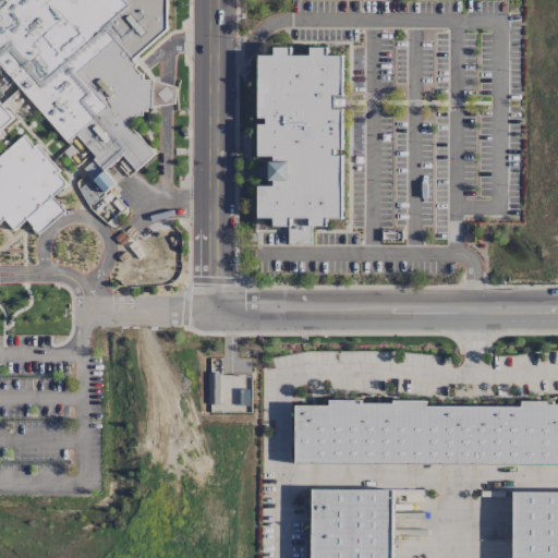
[(0,0),(167,0),(167,29),(132,59),(136,64),(134,67),(141,74),(143,74),(143,80),(153,81),(177,87),(176,104),(152,106),(152,107),(146,107),(147,111),(142,111),(142,116),(137,114),(128,123),(155,154),(136,170),(122,155),(105,170),(116,183),(105,193),(83,168),(96,157),(76,134),(68,142),(0,64),(0,0)]
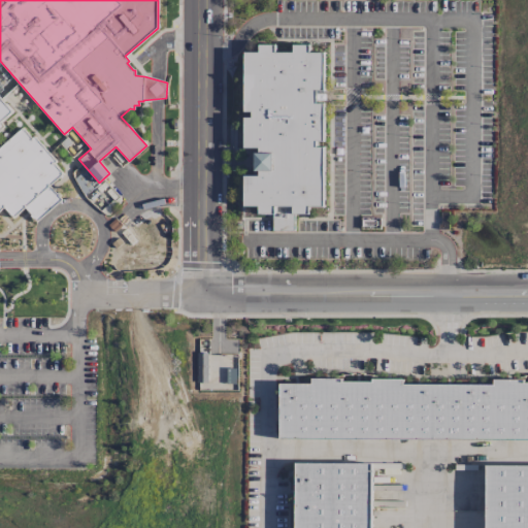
[(261,46),(261,53),(245,53),(245,112),(256,111),(256,120),(246,120),(246,150),(262,150),(263,175),(246,175),(246,209),(261,209),(261,216),(272,216),(272,234),(296,233),(296,217),(312,217),(312,207),(327,207),(327,150),(320,150),(320,143),(327,143),(327,104),(320,104),(320,91),(327,91),(327,54),(311,54),(311,45),(294,45),(294,54),(278,54),(278,45),(261,46)]
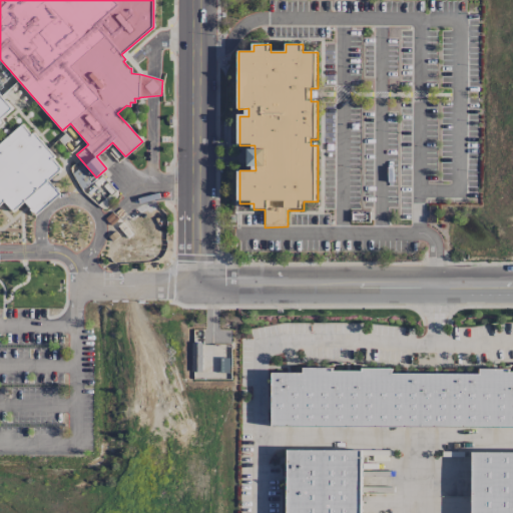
[(0,203),(4,200),(13,211),(24,201),(36,214),(60,193),(58,191),(59,190),(56,186),(55,187),(48,180),(61,169),(52,158),(55,156),(33,132),(31,134),(22,124),(0,143),(0,126),(4,122),(1,119),(12,108),(0,94),(0,203)]
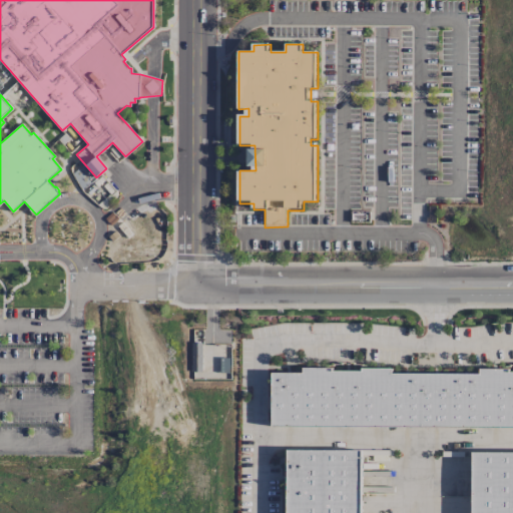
[(272,426),(512,427),(512,373),(510,374),(510,369),(481,369),(481,375),(392,375),(391,369),(363,369),(363,373),(333,373),(333,369),(304,369),(304,373),(272,373),(272,426)]
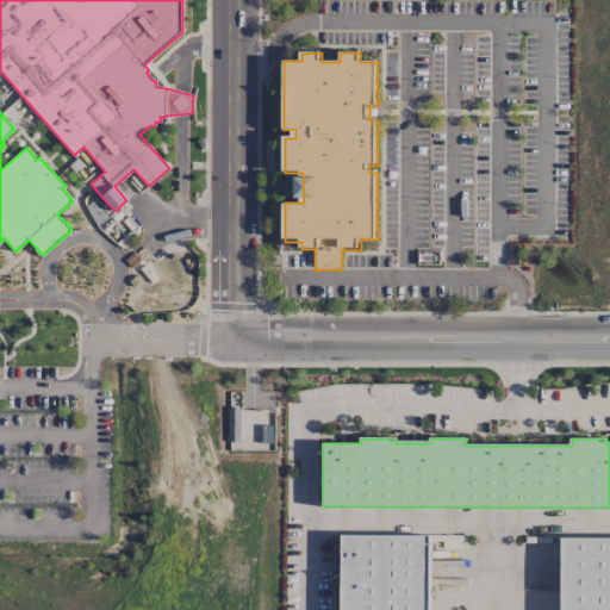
[(341,609),(341,536),(430,536),(429,609),(341,609)]
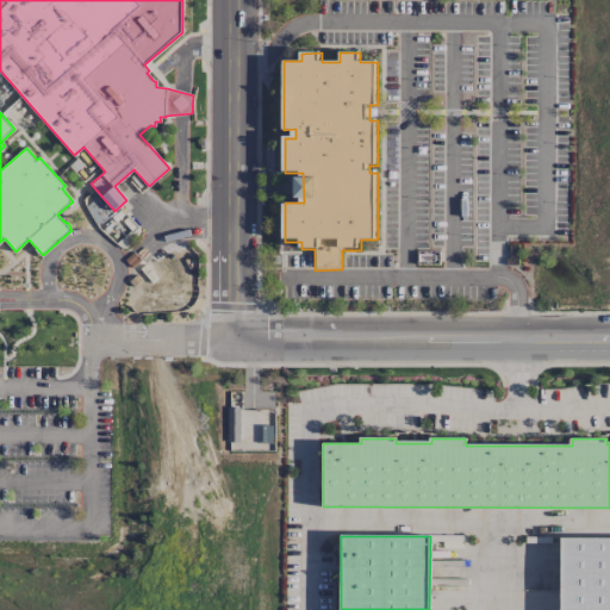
[(609,609),(560,609),(561,539),(609,539),(609,609)]
